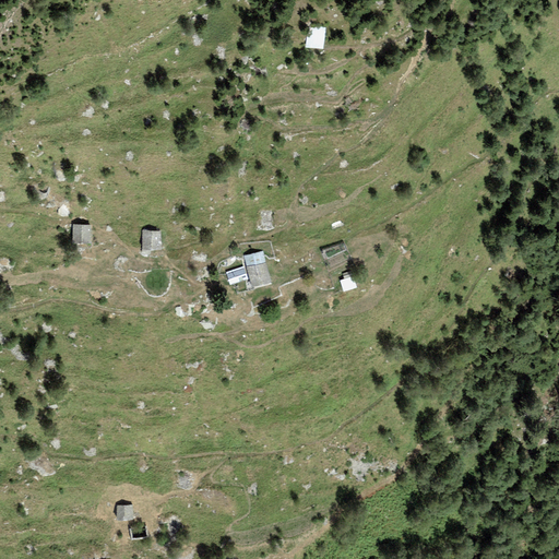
[(325,28),(308,26),(306,47),(323,49),(325,28)]
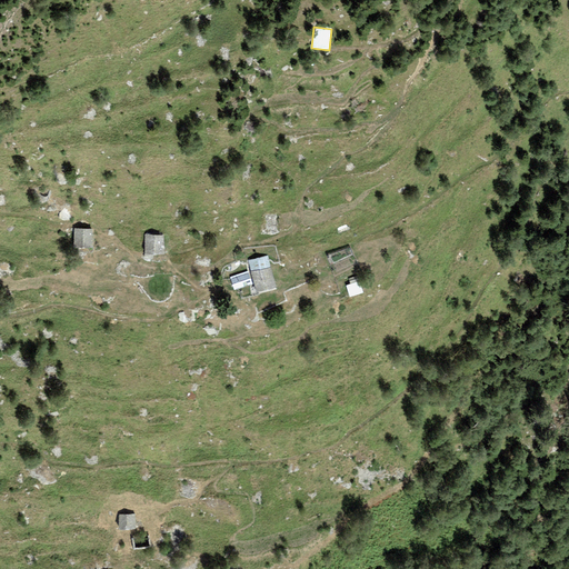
[(93,229),(75,229),(73,247),(92,248),(93,229)]
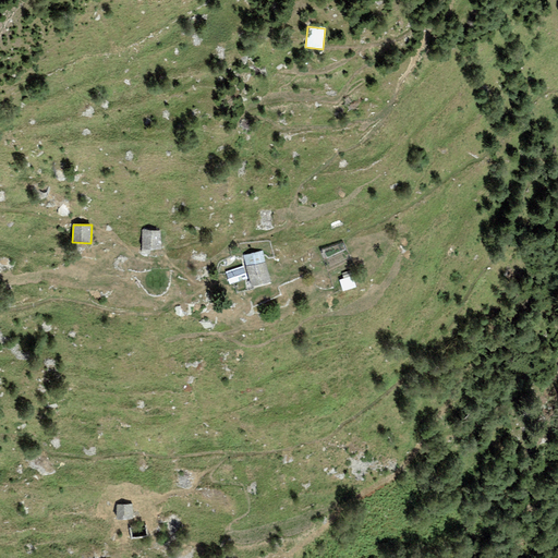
[(160,231),(142,230),(142,250),(161,250),(160,231)]
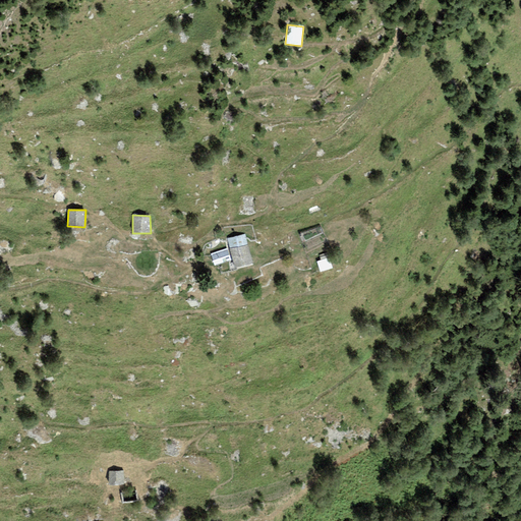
[(228,239),(235,268),(252,264),(244,234),(228,239)]
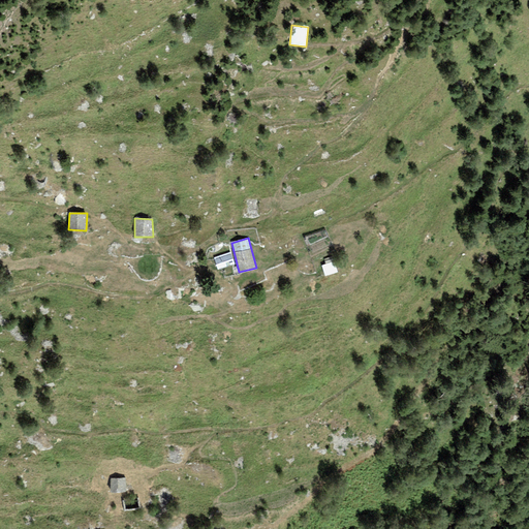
[(235,265),(229,253),(214,258),(218,271),(235,265)]
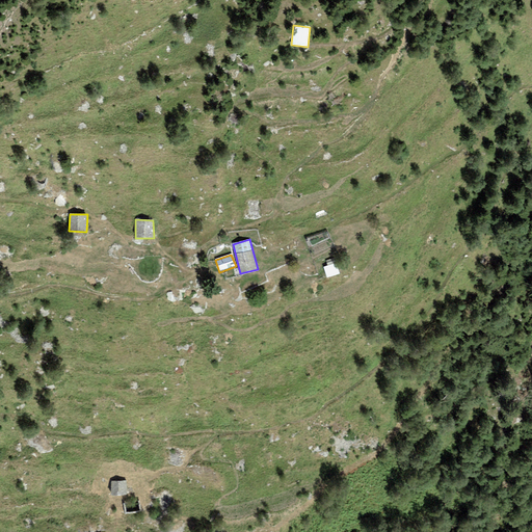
[(327,278),(340,274),(334,258),(325,261),(326,265),(322,267),(327,278)]
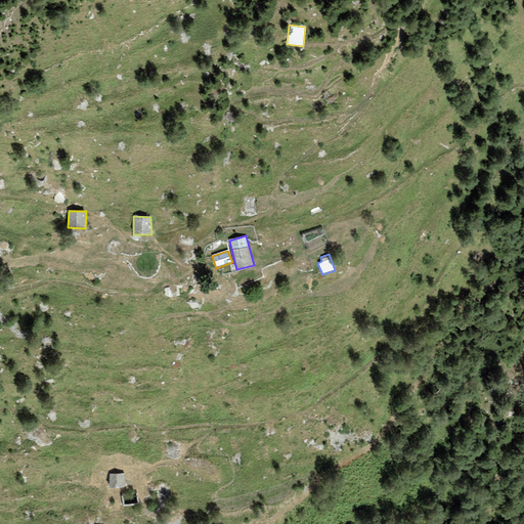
[(124,474),(110,474),(110,488),(124,487),(124,474)]
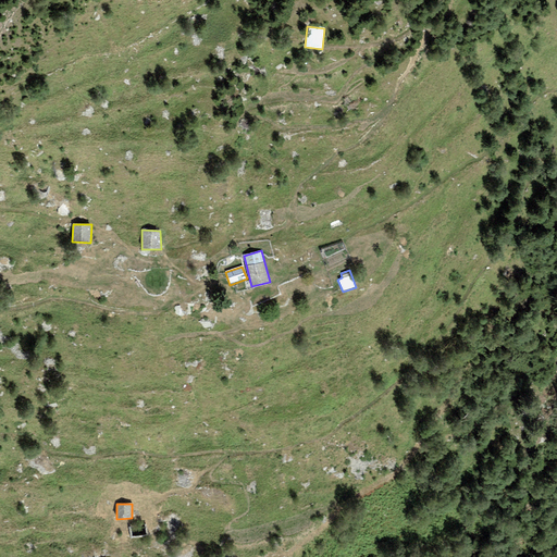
All buildings are outlined.
